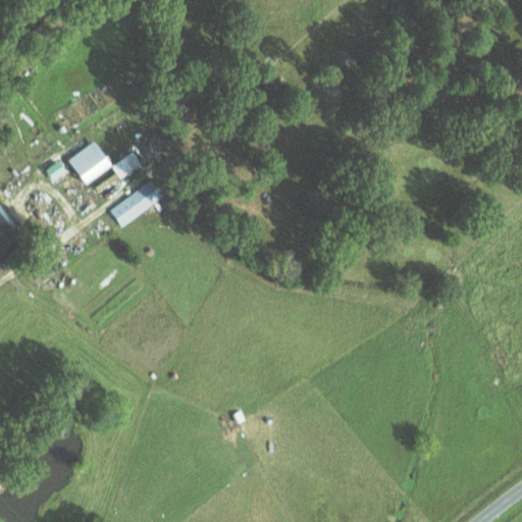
[(112,164),(95,140),(68,159),(87,184),(112,164)]
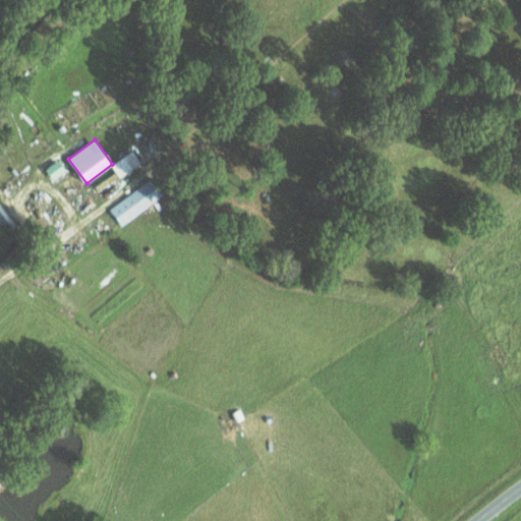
[(142,162),(134,150),(112,165),(121,178),(142,162)]
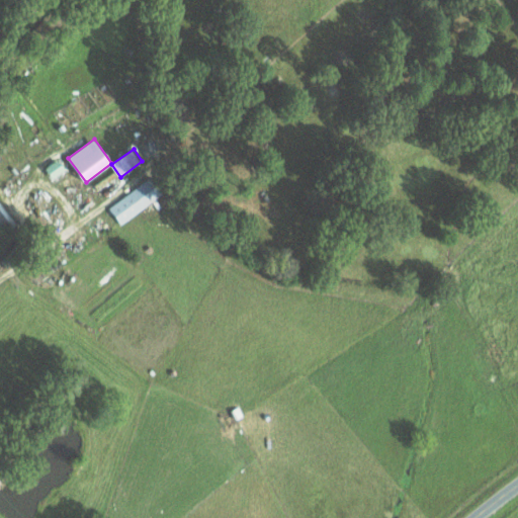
[(46,168),(54,178),(66,170),(59,159),(46,168)]
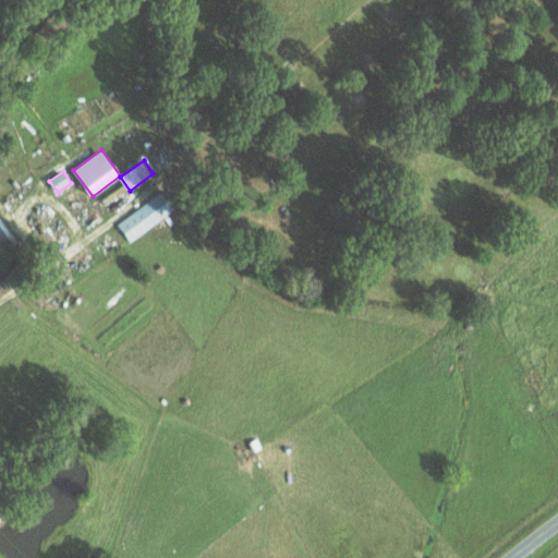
[(118,222),(130,241),(176,209),(164,192),(118,222)]
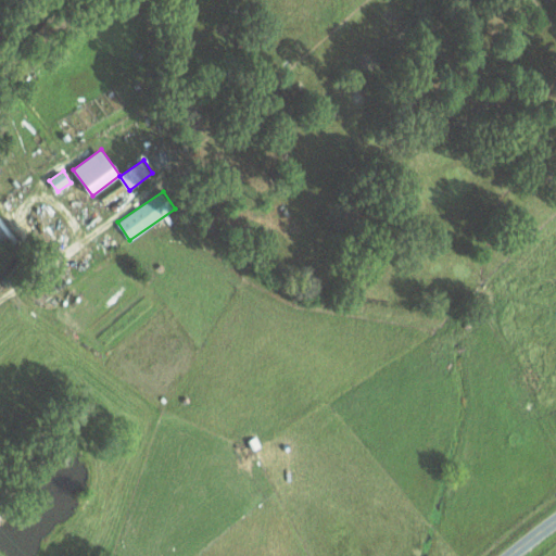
[(0,238),(9,250),(19,242),(0,216),(0,238)]
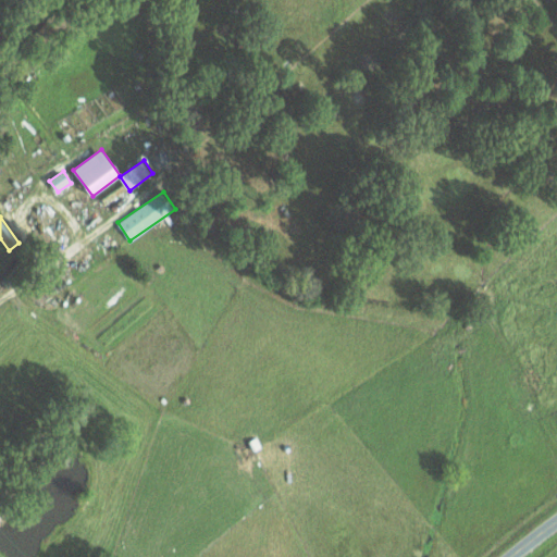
All buildings are outlined.
